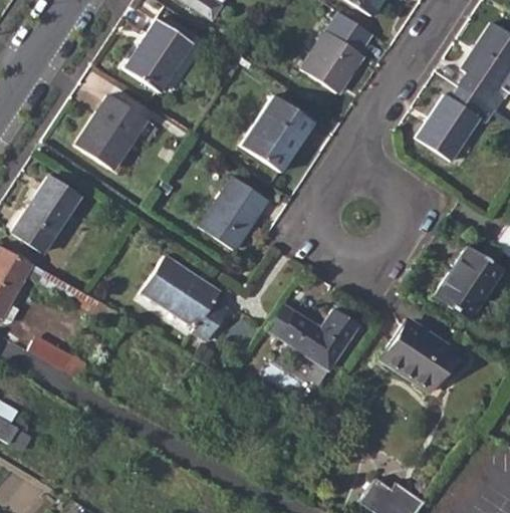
[(187,0),(214,17),(222,4),(216,0),(187,0)]
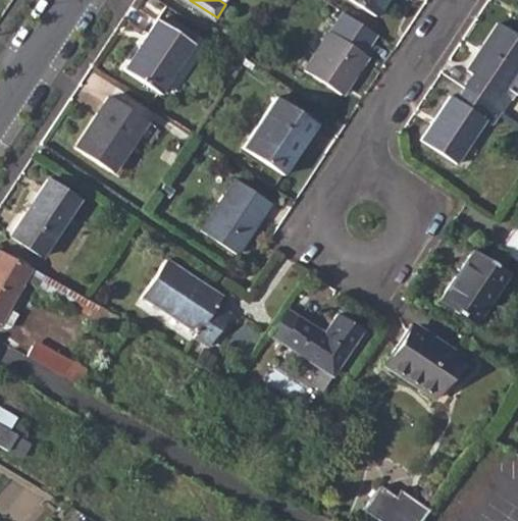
[(355,0),(377,14),(385,0),(355,0)]
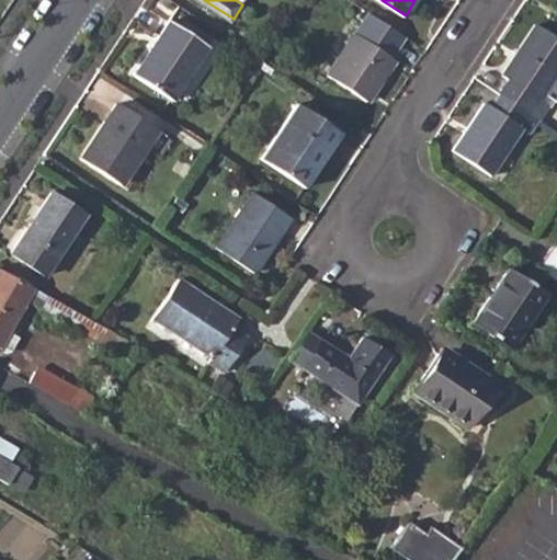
[(172,19),(136,75),(174,99),(211,45),(172,19)]
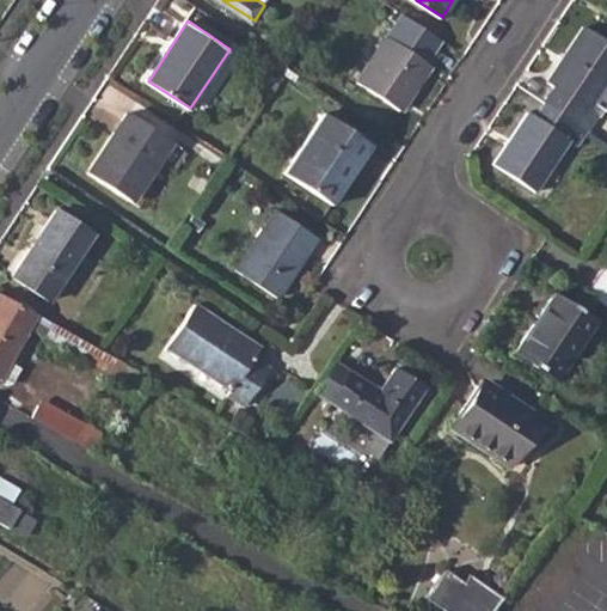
[(606,38),(587,26),(550,81),(558,87),(549,101),(592,129),(602,114),(594,108),(606,110),(606,38)]
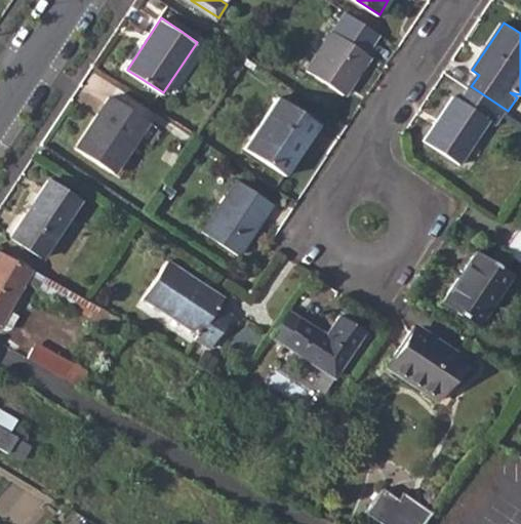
[(334,30),(309,69),(346,94),(371,54),(334,30)]
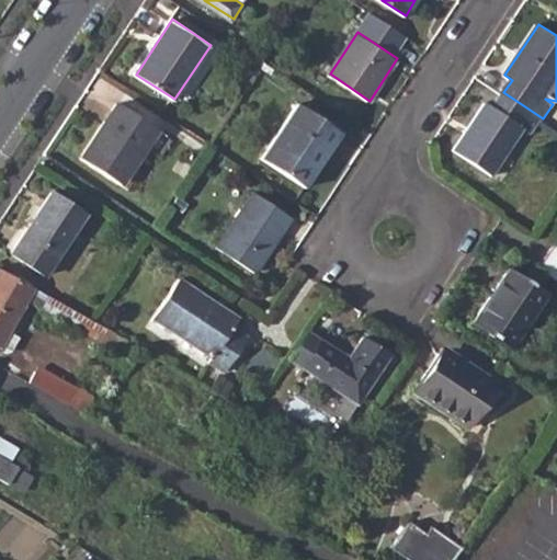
[(543,118),(503,92),(495,105),(487,101),(454,150),(493,175),(525,128),(533,134),(543,118)]
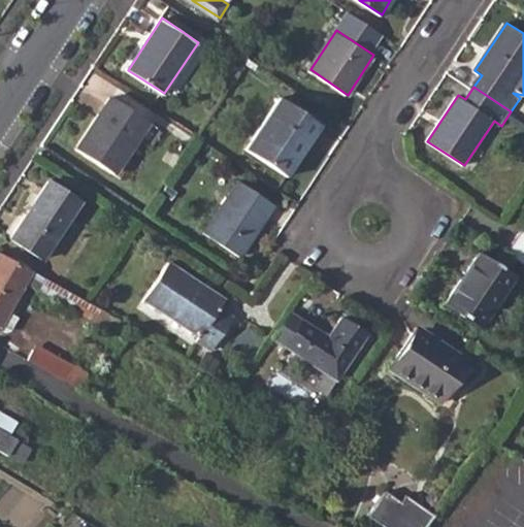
[(112,96),(77,147),(115,172),(150,121),(112,96)]
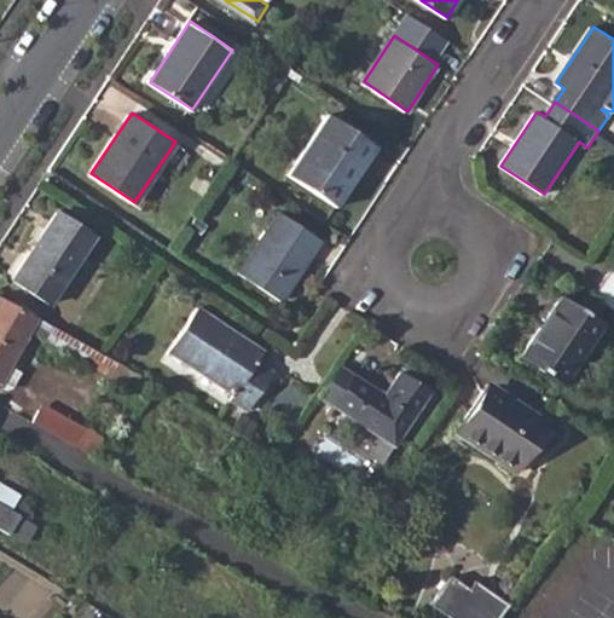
[(331,114),(290,173),(337,206),(377,145),(331,114)]
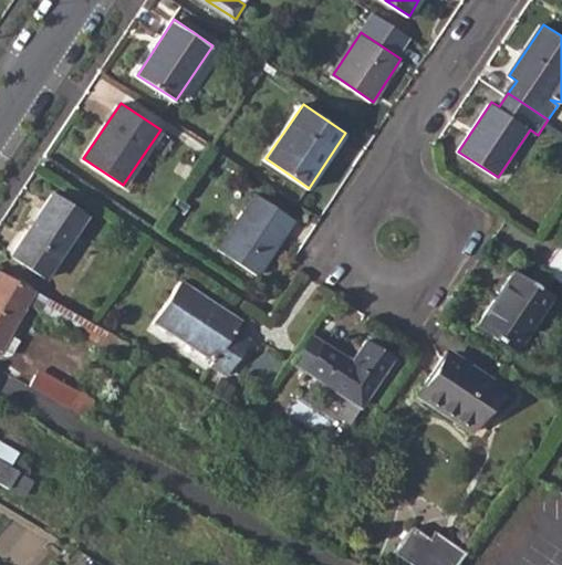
[(54,191),(11,255),(47,279),(89,213),(54,191)]
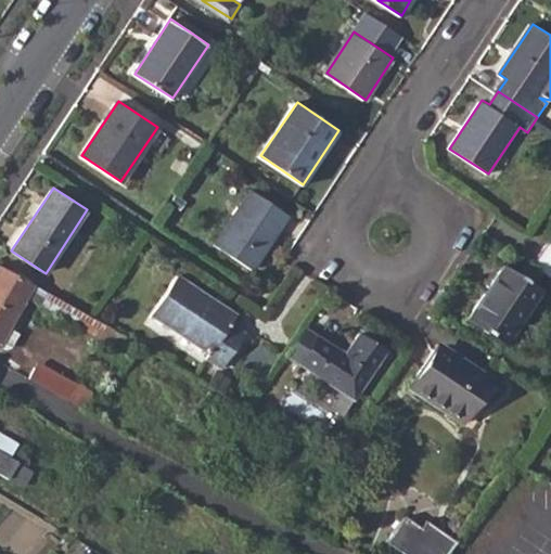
[(252,189),(215,244),(254,270),(291,216),(252,189)]
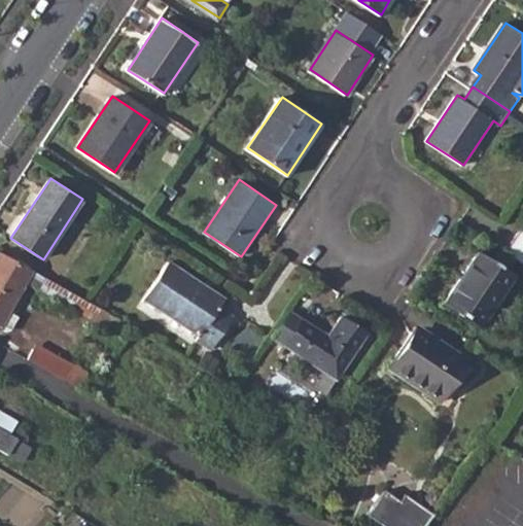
[(522,231),(509,251),(522,259),(522,231)]
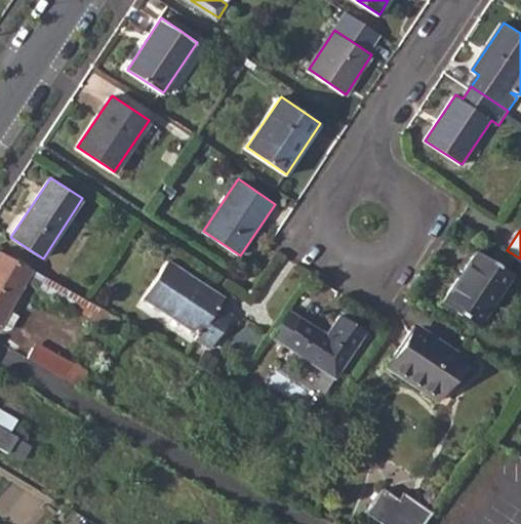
[(88,299),(0,248),(0,325),(12,332),(22,316),(11,310),(28,281),(114,329),(120,317),(88,299)]
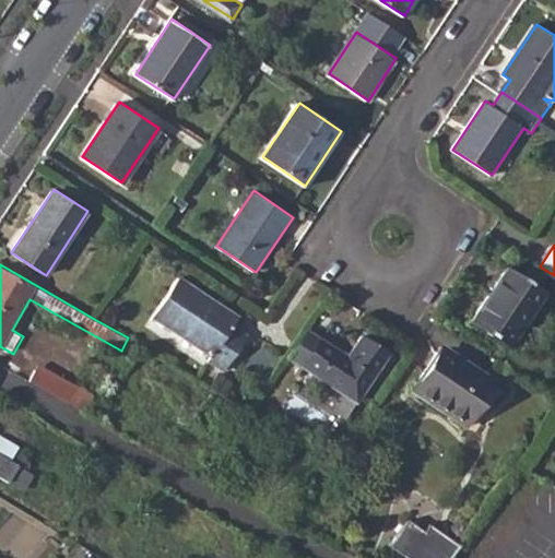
[(508,266),(472,321),(510,346),(546,292),(508,266)]
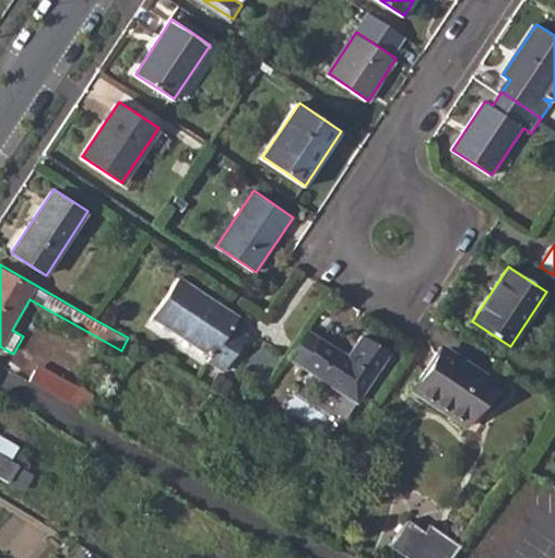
[(180,276),(154,316),(213,354),(210,359),(226,370),(249,335),(235,325),(240,317),(180,276)]
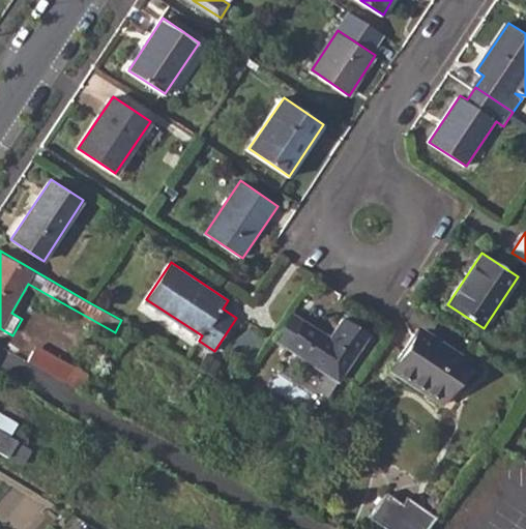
[(305,321),(293,313),(276,338),(289,346),(341,379),(370,334),(345,319),(331,338),(305,321)]
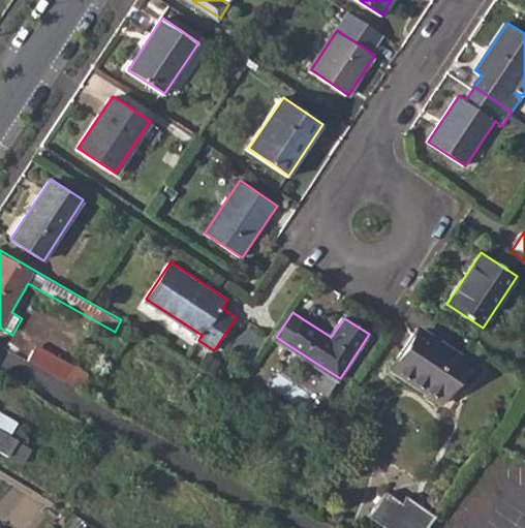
[(420,325),(392,369),(442,402),(471,359),(420,325)]
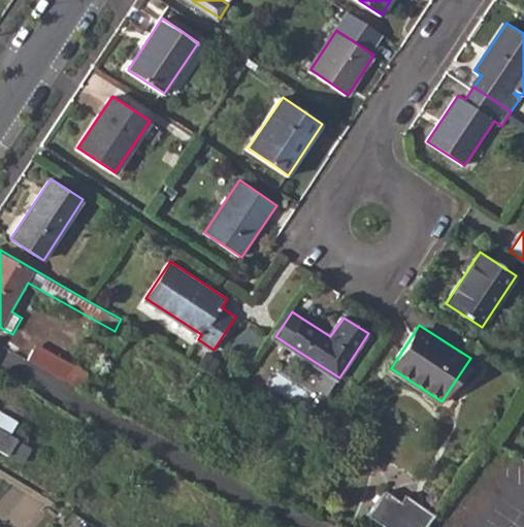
[(36,349),(31,359),(83,388),(91,372),(46,348),(36,349)]
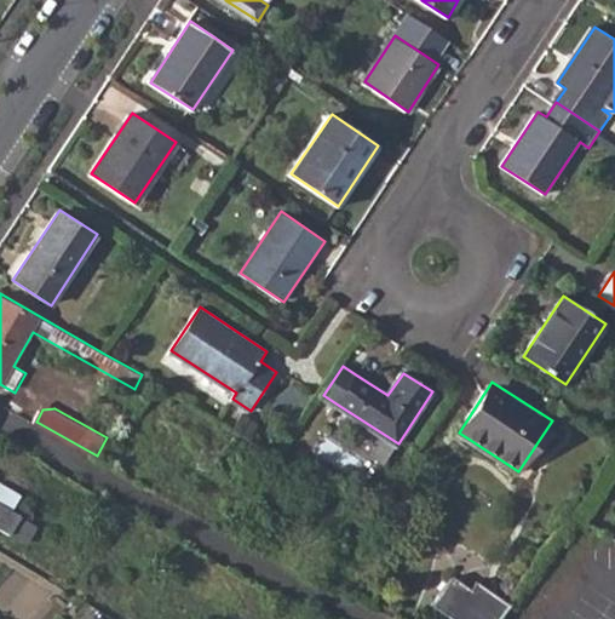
[(249,416),(240,429),(254,437),(263,423),(249,416)]
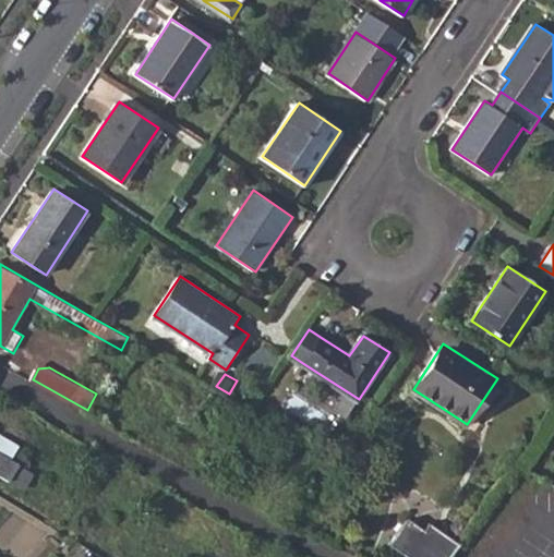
[(0,450),(0,471),(11,479),(21,463),(0,450)]
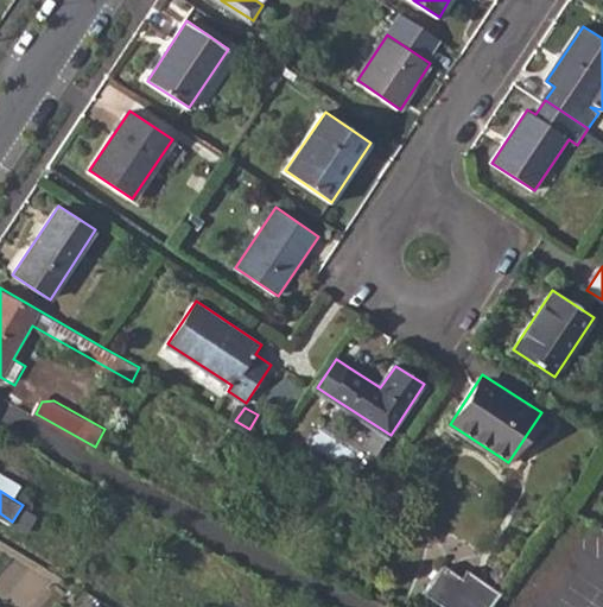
[(446,566),(442,571),(493,604),(500,593),(468,571),(462,577),(446,566)]
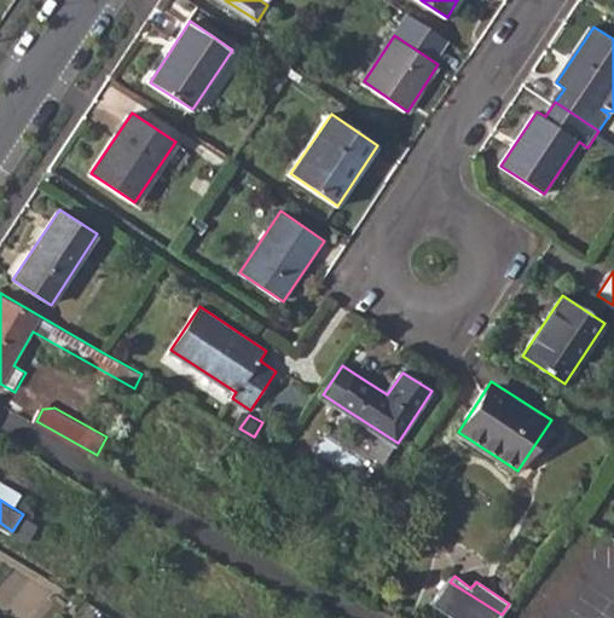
[(450,582),(433,606),(451,617),(499,617),(502,614),(450,582)]
